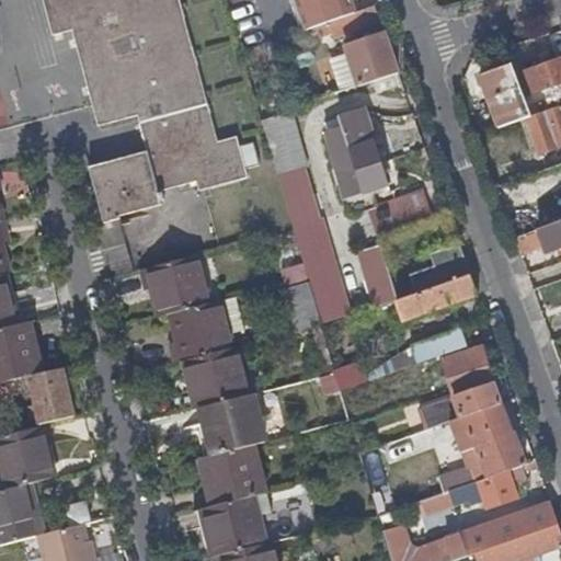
[(215,141),(178,0),(41,0),(50,34),(69,30),(95,127),(135,117),(144,149),(86,164),(100,219),(116,216),(115,214),(157,203),(155,190),(194,180),(196,190),(245,176),(235,137),(215,141)]
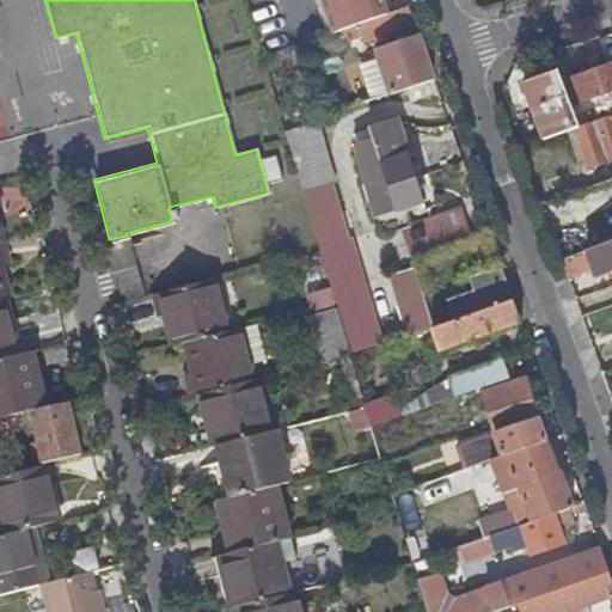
[(335,32),(379,16),(385,14),(379,0),(319,0),(331,34),(335,32)]
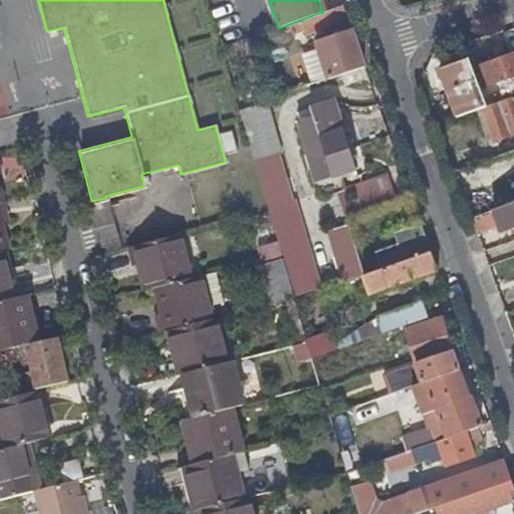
[(323,28),(347,20),(342,5),(323,12),(318,13),(323,28)]
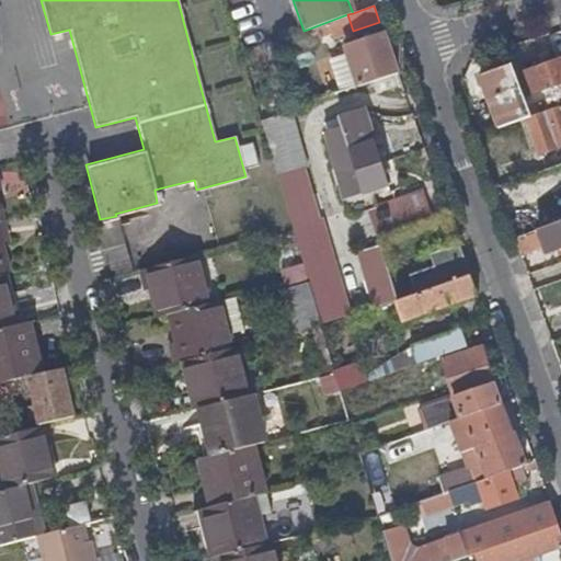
[(358,86),(397,73),(384,33),(345,47),(358,86)]
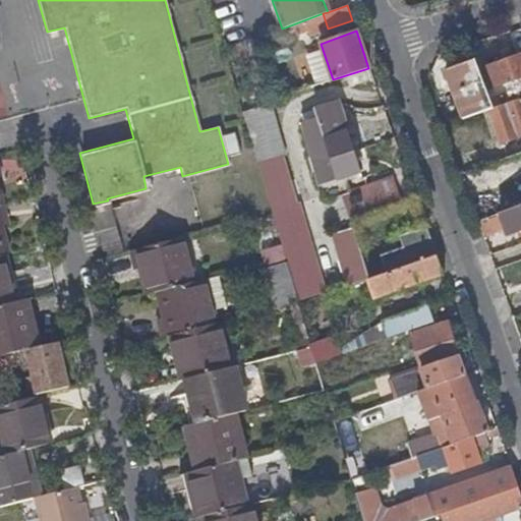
[(520,53),(513,56),(512,51),(503,53),(505,60),(484,65),(491,87),(520,76),(520,53)]
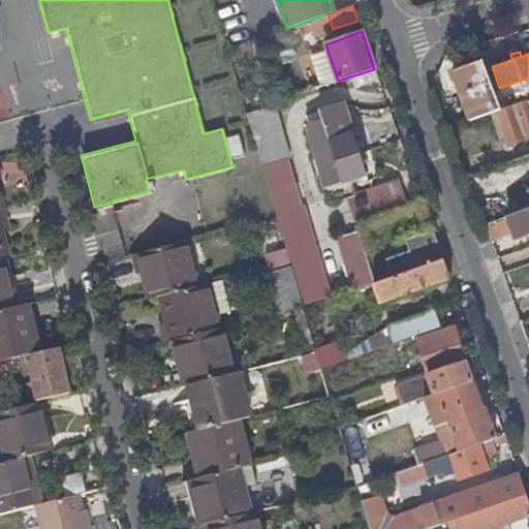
[(495,99),(483,60),(452,70),(468,120),(496,110),(497,109),(495,99)]
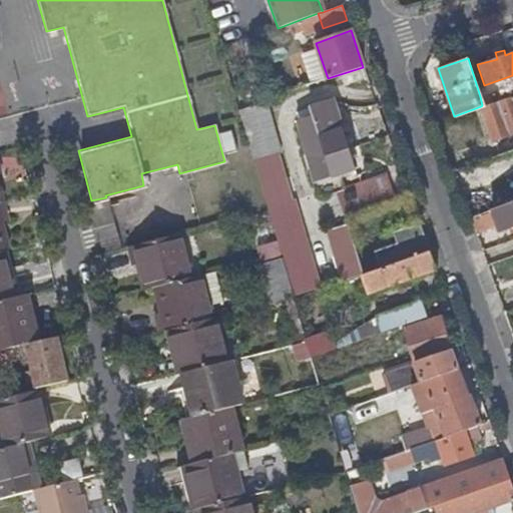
[(494,92),(480,96),(482,105),(496,100),(494,92)]
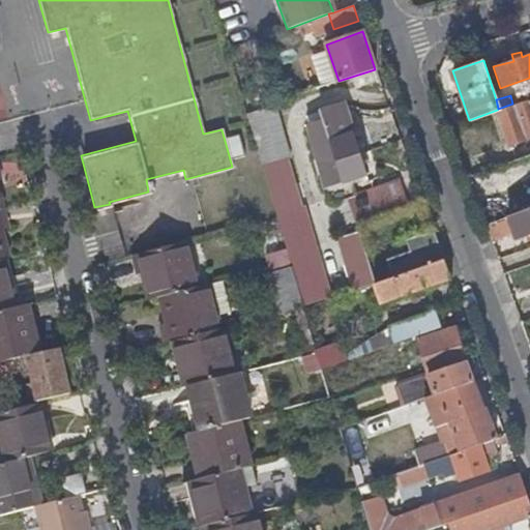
[(529,136),(529,98),(529,97),(512,104),(498,109),(497,110),(508,144),(529,136)]
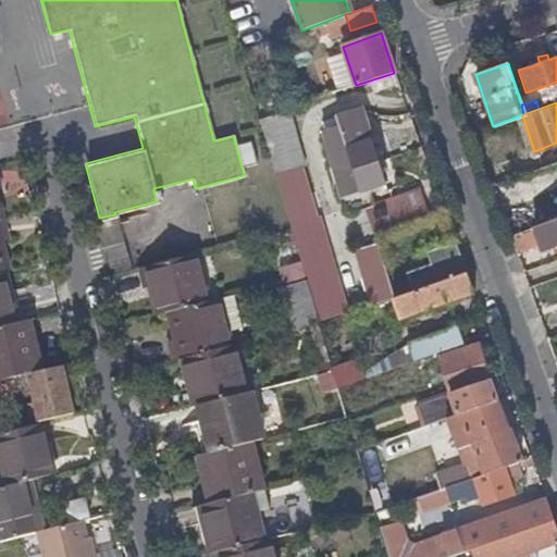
[(335,116),(351,163),(359,190),(383,183),(359,108),(335,116)]
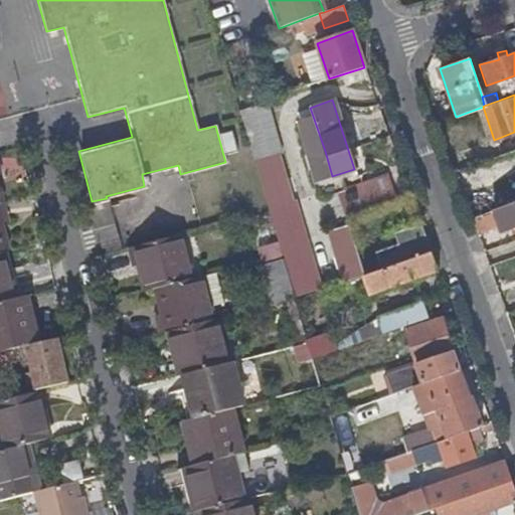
[(268,211),(293,297),(320,289),(294,199),(289,201),(275,154),(279,153),(265,102),(237,110),(268,211)]
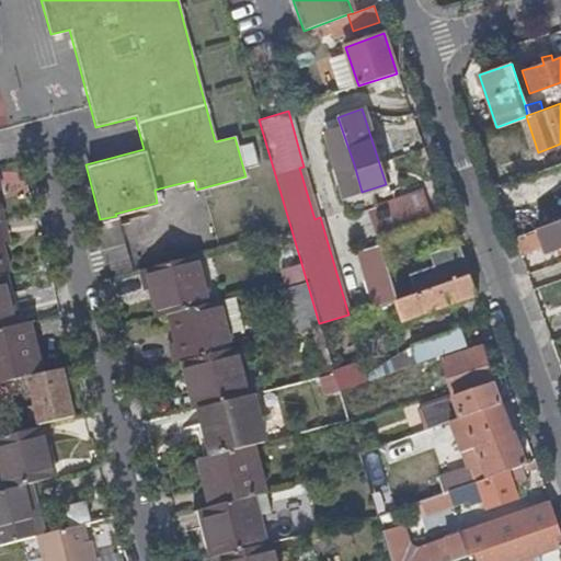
[(345,199),(363,194),(362,192),(354,164),(336,171),(345,199)]
